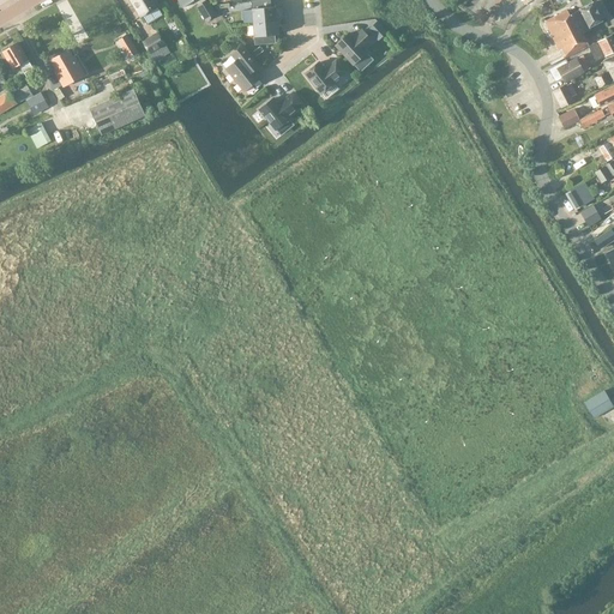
[(157,7),(152,0),(130,0),(140,17),(157,7)]
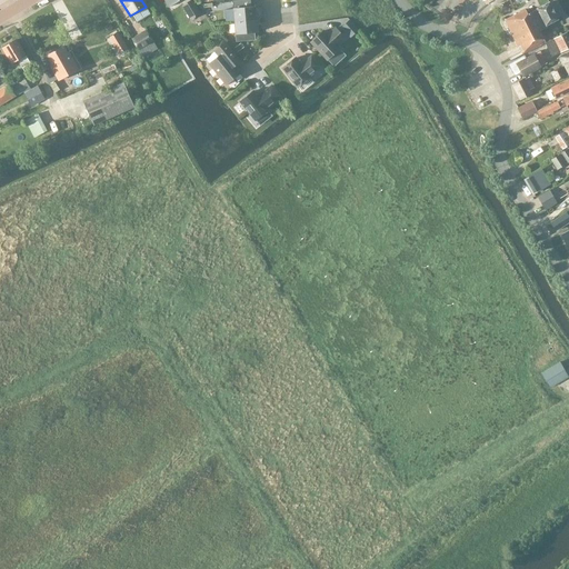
[(191,0),(182,6),(190,20),(200,13),(191,0)]
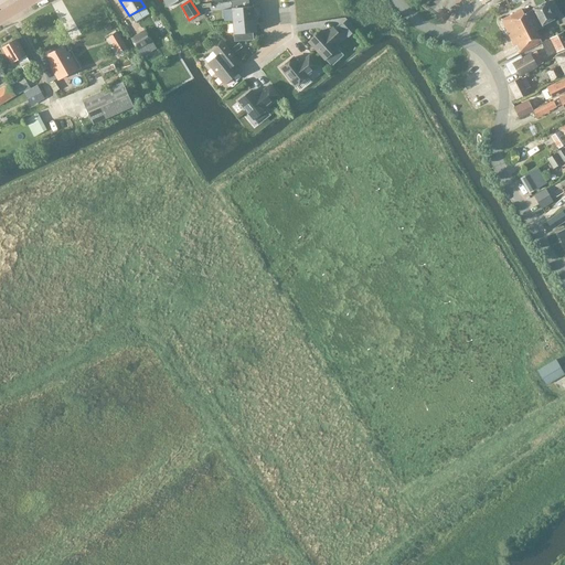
[(247,0),(245,0),(231,1),(232,21),(254,19),(253,7),(248,7),(247,0)]
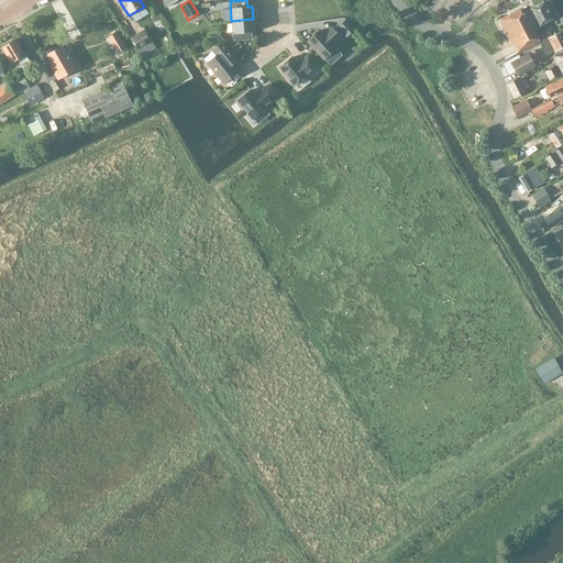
[(530,10),(521,14),(537,43),(539,42),(549,37),(547,33),(537,37),(533,31),(540,28),(539,25),(551,19),(542,2),(530,9),(530,10)]
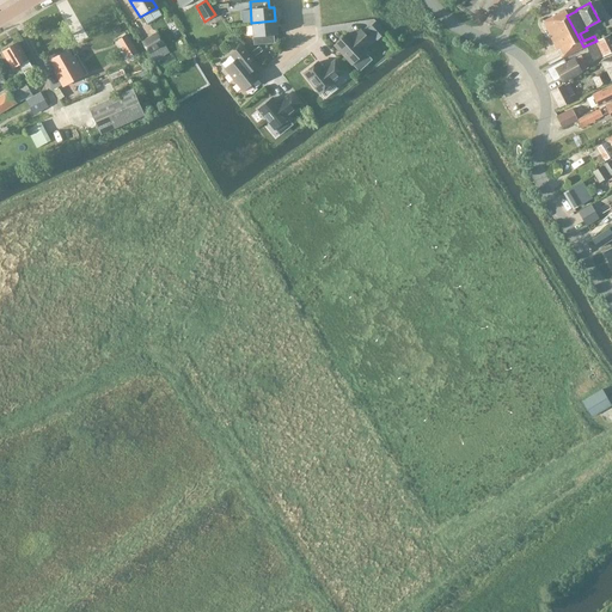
[(562,60),(561,59),(583,47),(567,16),(564,11),(542,23),(557,50),(560,49),(562,55),(560,56),(561,57),(548,63),(549,66),(562,60)]
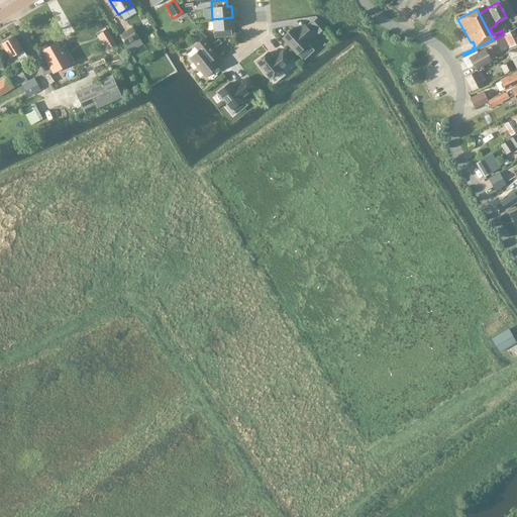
[(232,17),(212,19),(214,37),(231,36),(230,29),(234,29),(232,17)]
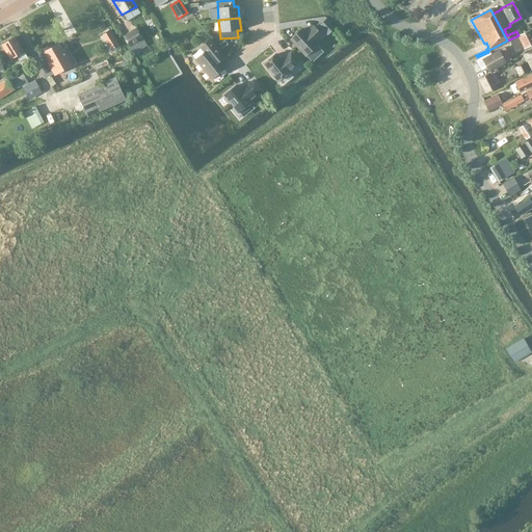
[(290,40),(306,56),(317,45),(315,43),(322,35),(313,26),(306,33),(302,29),(290,40)]
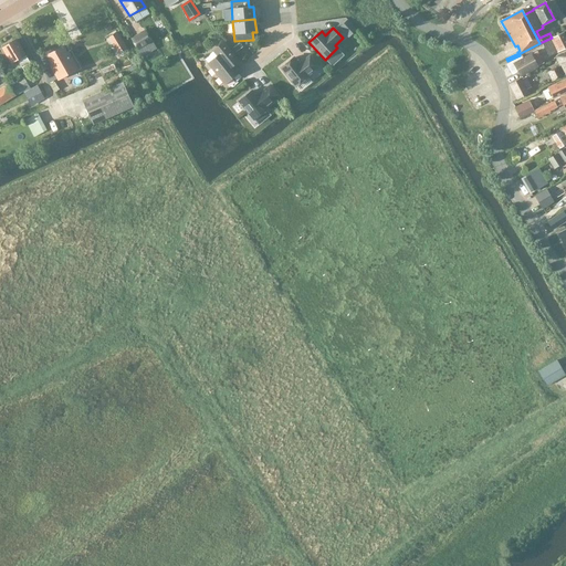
[(145,31),(132,39),(143,58),(156,49),(145,31)]
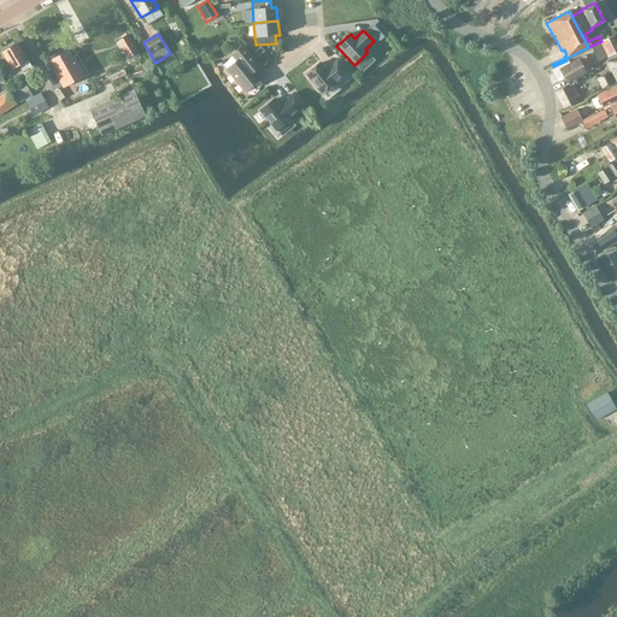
[(127,35),(118,41),(129,58),(137,52),(127,35)]
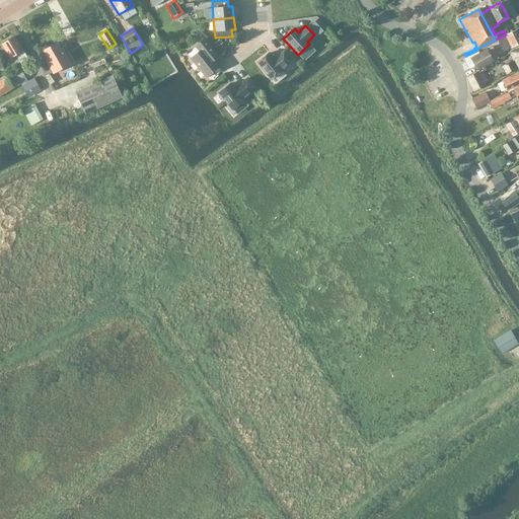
[(518,36),(516,30),(506,35),(506,34),(497,39),(498,40),(497,40),(503,52),(518,44),(518,36)]
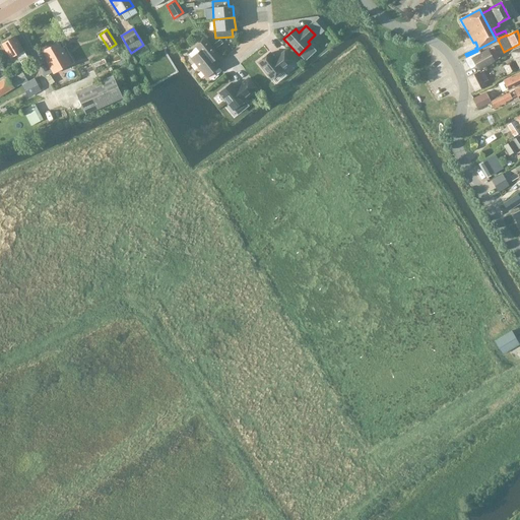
[(15,38),(2,45),(10,59),(15,56),(19,63),(20,62),(24,70),(30,66),(28,64),(30,63),(27,58),(15,38)]
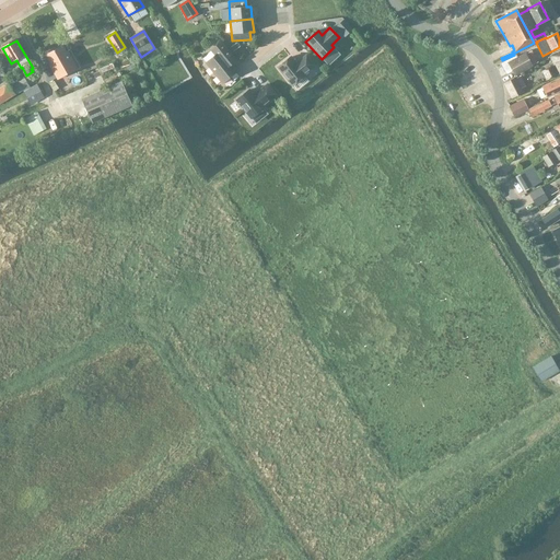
[(236,72),(231,65),(236,60),(221,42),(210,50),(214,56),(206,63),(222,83),(236,72)]
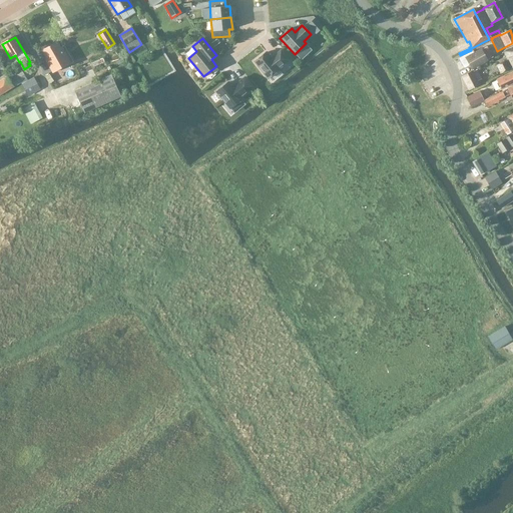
[(52,73),(69,63),(57,42),(42,51),(46,59),(45,60),(52,73)]
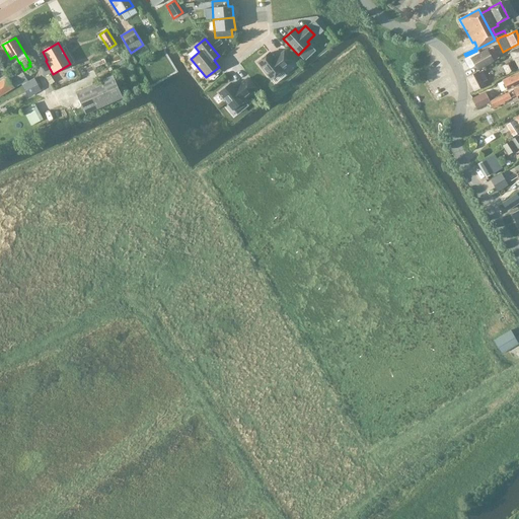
[(478,52),(463,60),(469,69),(474,66),(477,71),(494,62),(487,49),(478,53),(478,52)]
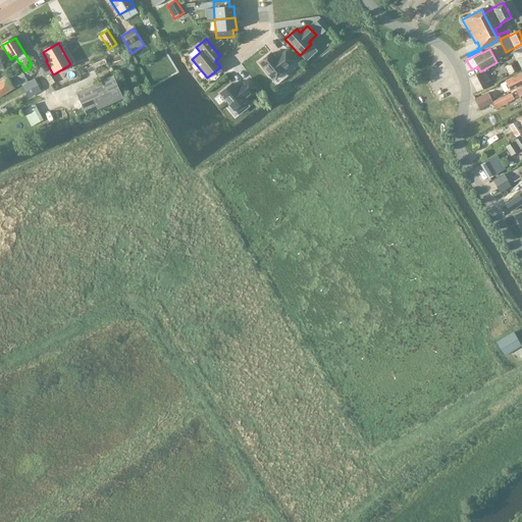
[(521,69),(520,68),(521,67),(521,49),(513,53),(516,60),(504,66),(509,75),(521,69)]
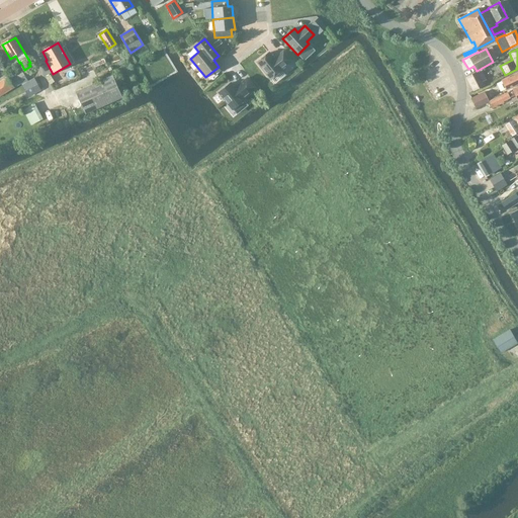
[(268,54),(257,64),(271,80),(282,70),(281,69),(290,61),(282,52),(276,57),(276,58),(274,60),(268,54)]
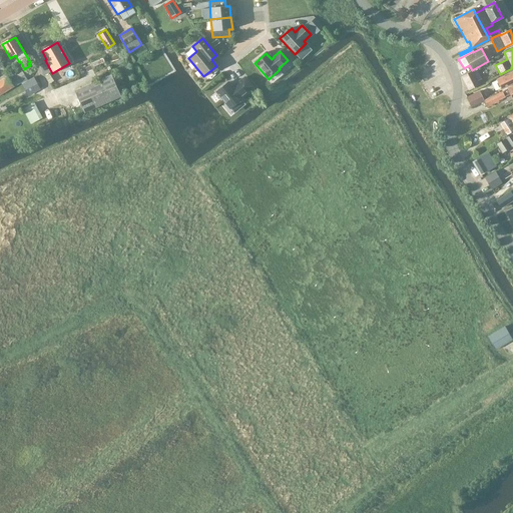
[(22,70),(8,78),(14,87),(27,79),(22,70)]
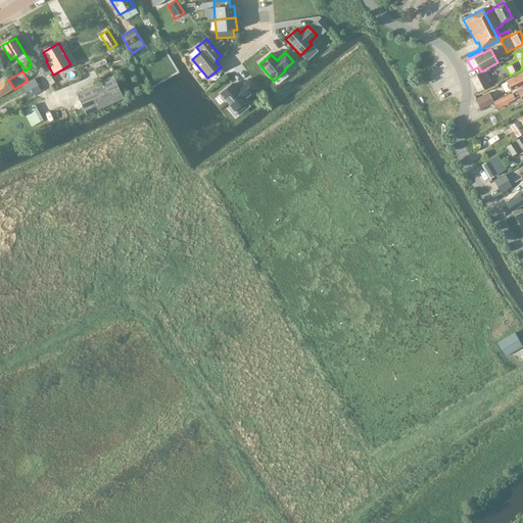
[(481,72),(470,78),(477,92),(489,86),(487,83),(481,72)]
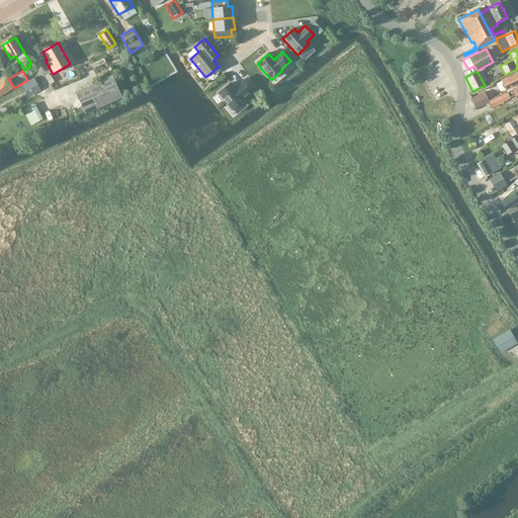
[(501,80),(506,90),(511,88),(517,84),(517,72),(507,78),(507,77),(501,80)]
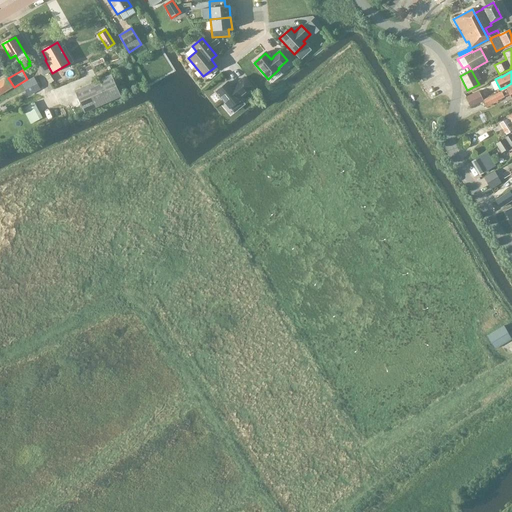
[(111,75),(74,92),(84,114),(121,98),(111,75)]
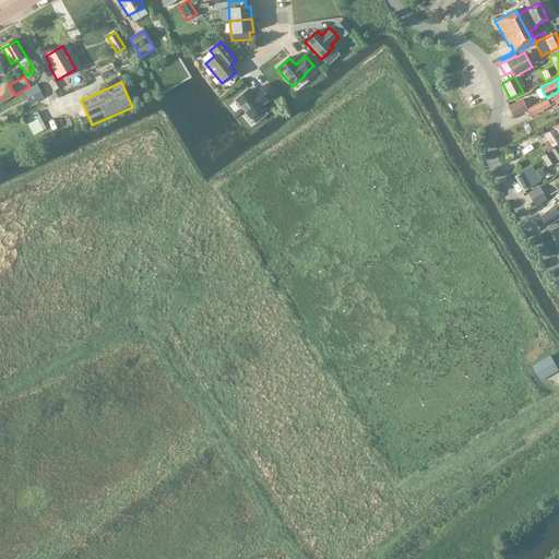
[(8,84),(0,88),(0,104),(15,95),(9,85),(8,84)]
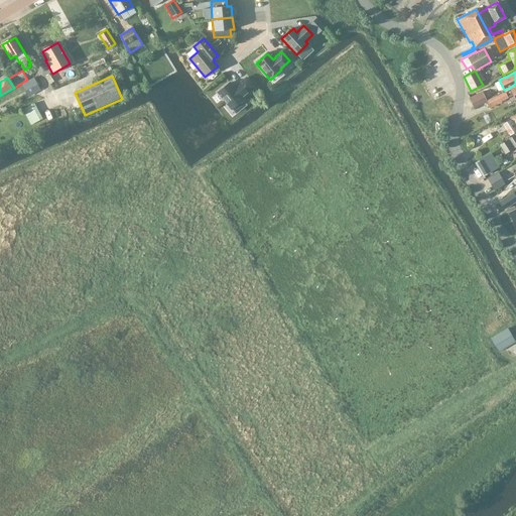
[(40,90),(33,78),(21,85),(28,97),(40,90)]
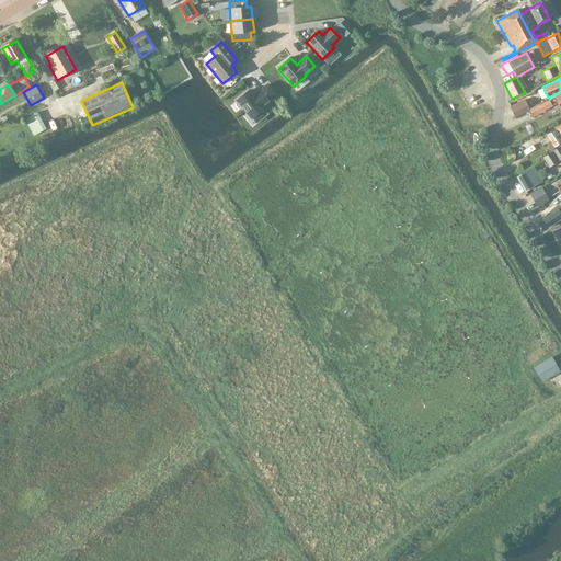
[(254,95),(250,90),(237,100),(251,118),(264,109),(263,106),(276,95),(267,84),(254,95)]
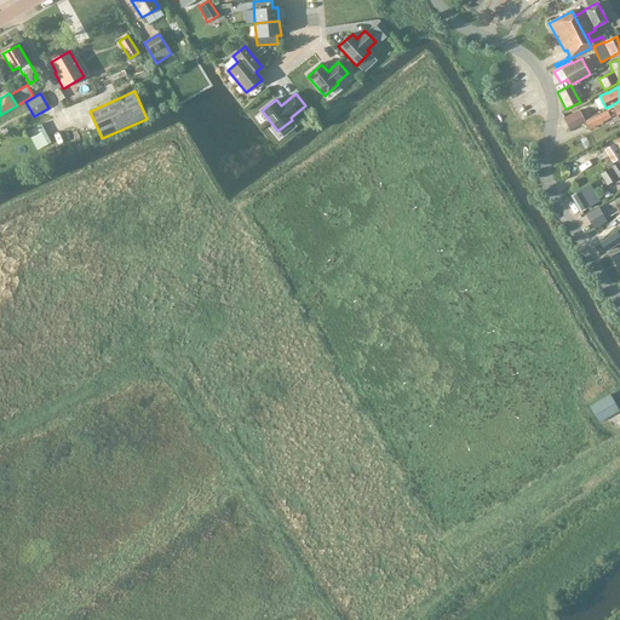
[(619,103),(613,107),(614,108),(585,122),(589,130),(602,124),(602,122),(610,118),(609,118),(616,114),(619,121),(619,120),(619,103)]
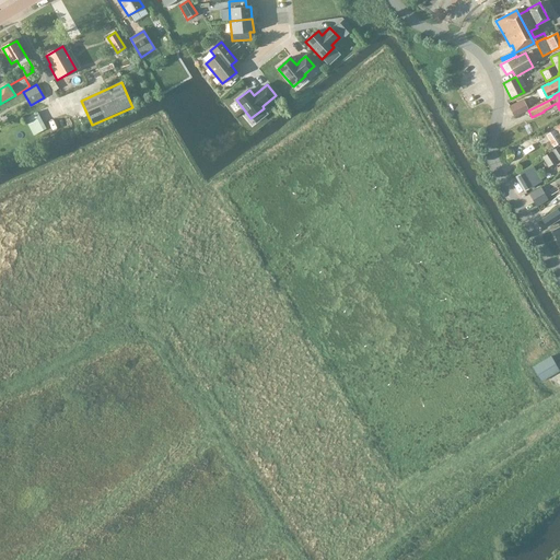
[(523,101),(509,107),(514,117),(528,111),(523,101)]
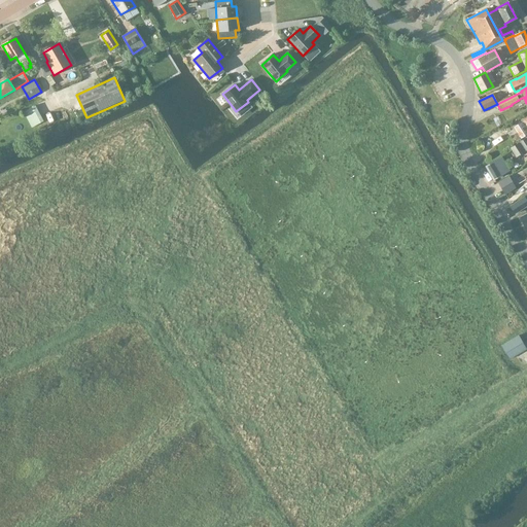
[(35,106),(23,112),(31,128),(43,121),(35,106)]
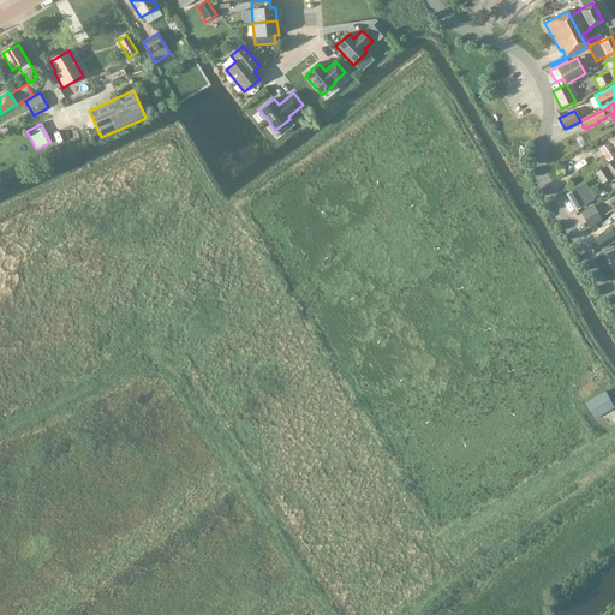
[(614,137),(610,141),(613,144),(610,145),(609,143),(599,149),(608,162),(614,157),(614,137)]
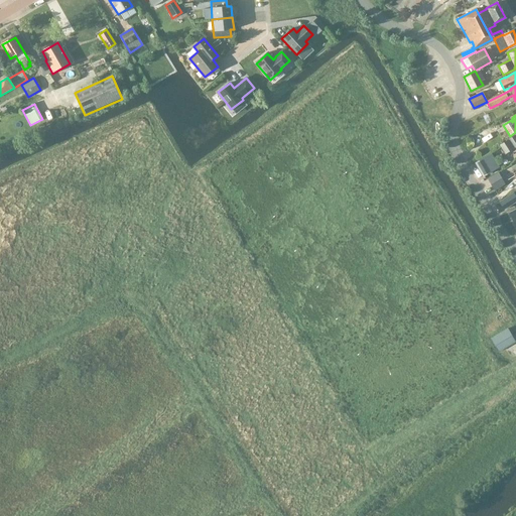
[(513,149),(508,140),(500,145),(506,154),(513,149)]
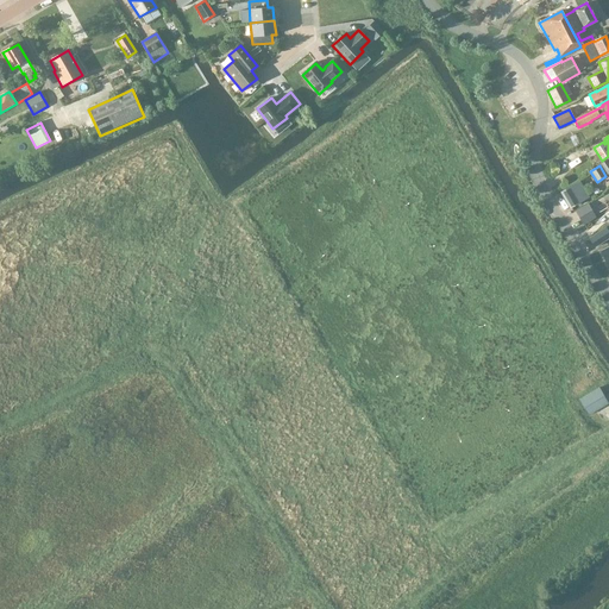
[(562,192),(571,207),(588,198),(578,182),(562,192)]
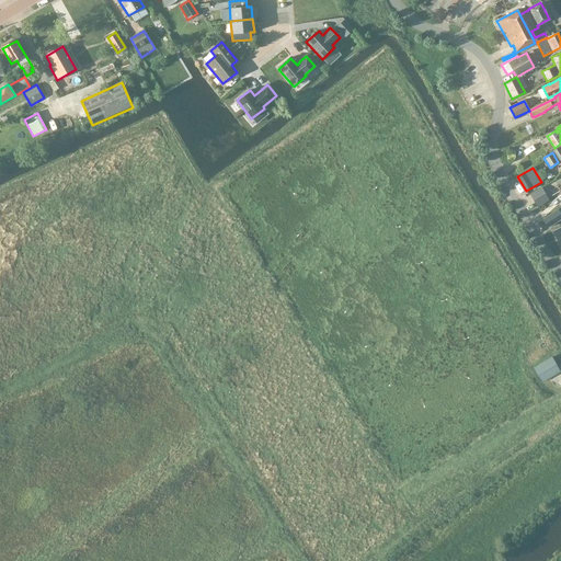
[(545,194),(533,201),(537,208),(549,201),(545,194)]
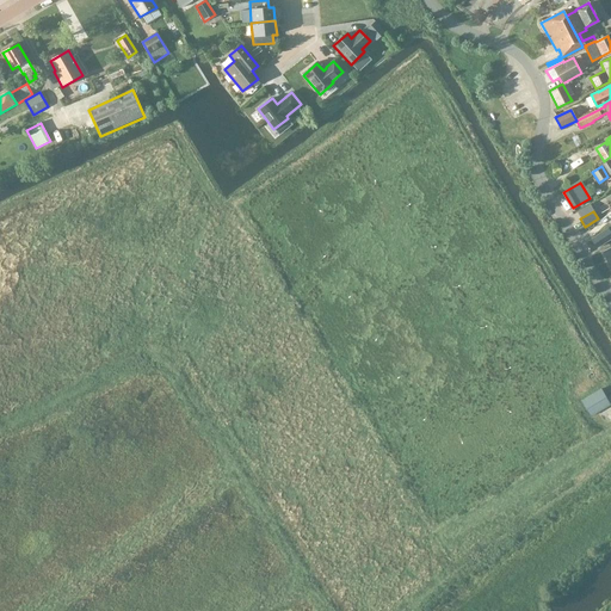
[(591,239),(597,248),(610,239),(610,234),(608,228),(591,239)]
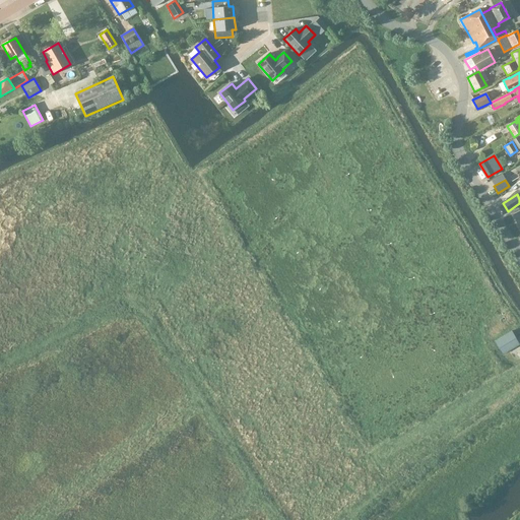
[(494,341),(502,355),(519,344),(511,331),(494,341)]
